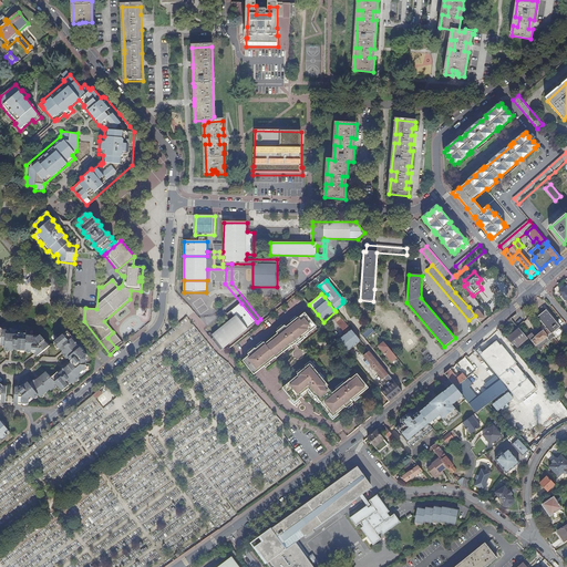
[(476,308),(480,305),(473,296),(472,295),(468,298),(476,308)]
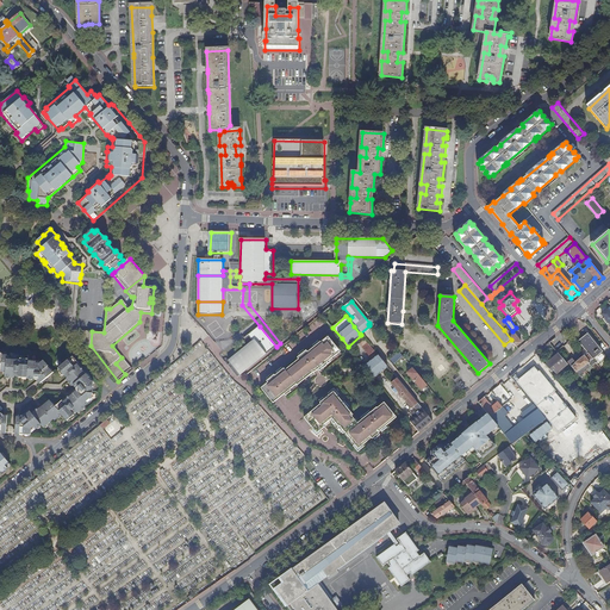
[(277,347),(260,327),(248,336),(253,341),(229,361),(241,375),(277,347)]
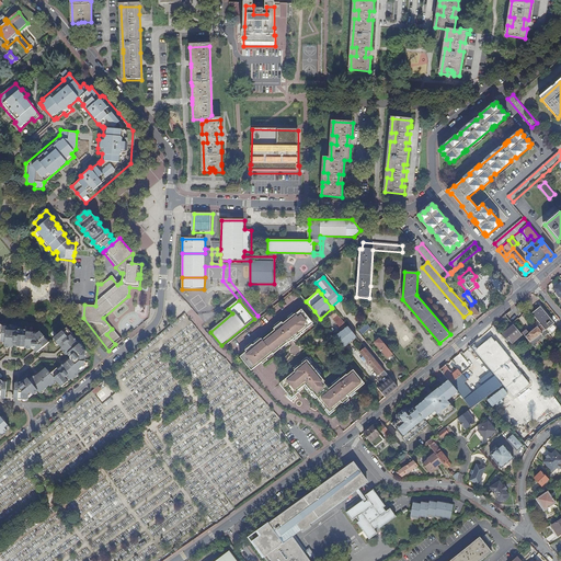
[(473,317),(476,319),(480,315),(472,307),(470,308),(466,302),(464,304),(470,312),(470,313),(473,317)]
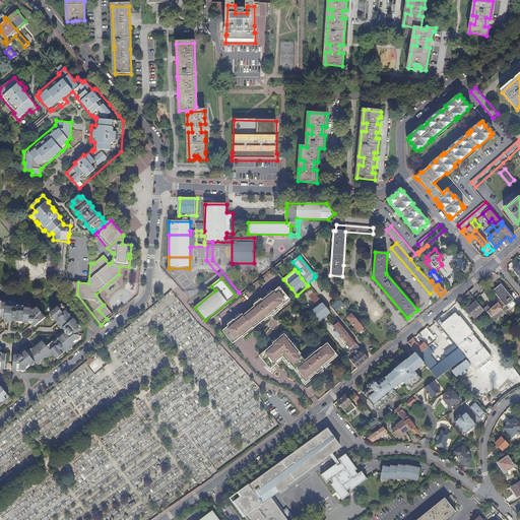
[(501,285),(494,291),(499,298),(506,307),(508,309),(511,313),(518,306),(501,285)]
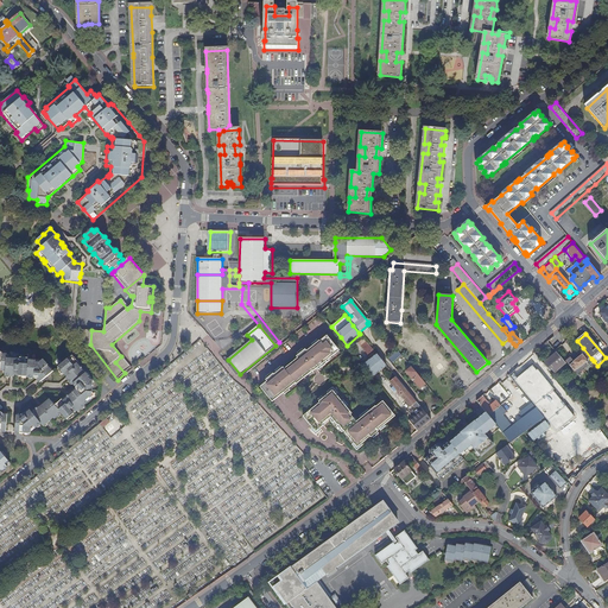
[(273,374),(272,374),(279,382),(286,391),(289,388),(296,382),(311,369),(315,367),(316,369),(317,368),(328,360),(333,356),(331,354),(339,348),(327,335),(321,341),(320,341),(318,341),(314,346),(306,350),(305,349),(304,350),(298,355),(297,356),(298,358),(284,368),(283,367),(282,368),(277,373),(274,374),(273,374)]
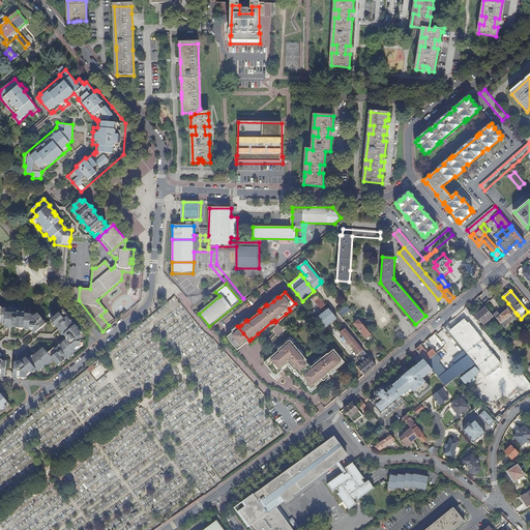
[(320,315),(329,325),(337,319),(320,298),(315,302),(324,312),(320,315)]
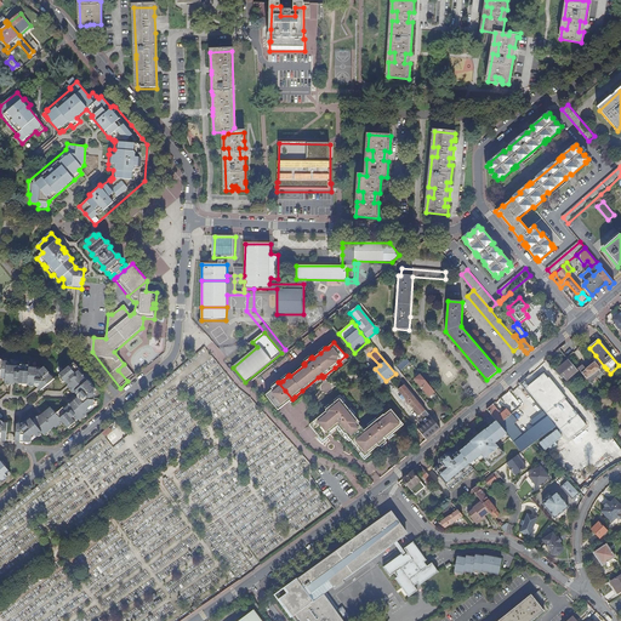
[(604,366),(596,355),(591,359),(594,363),(586,370),(585,368),(580,371),(587,380),(588,379),(590,381),(587,383),(588,385),(602,374),(599,371),(600,370),(600,369),(604,366)]
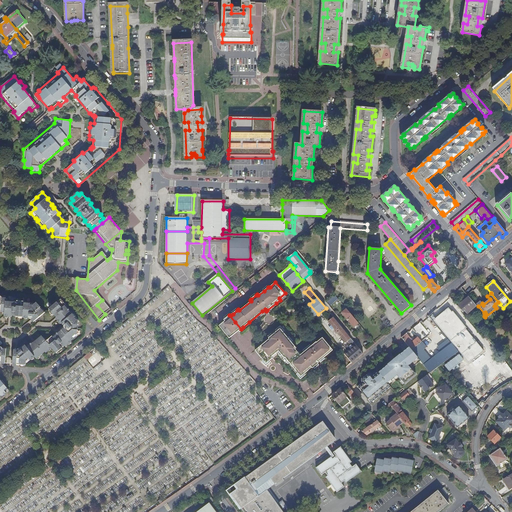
[(330,305),(338,299),(335,295),(327,302),(330,305)]
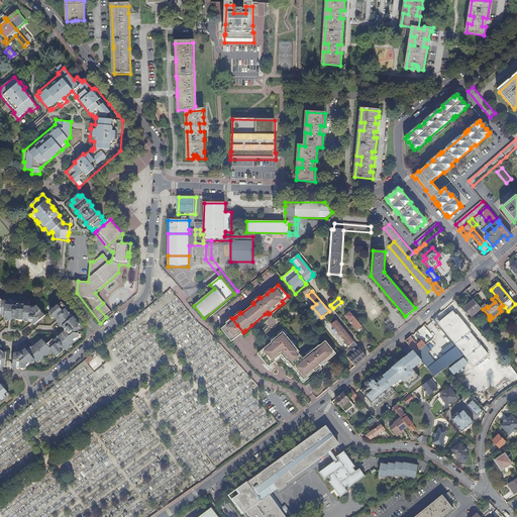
[(0,314),(1,314),(1,316),(5,316),(4,320),(9,320),(10,320),(12,320),(12,319),(16,320),(23,321),(29,322),(30,323),(31,323),(32,323),(33,325),(34,325),(45,316),(43,313),(42,314),(40,312),(41,311),(37,306),(33,309),(30,309),(30,307),(25,307),(25,305),(17,305),(17,306),(6,305),(6,301),(2,301),(1,300),(0,300),(0,299),(0,314)]
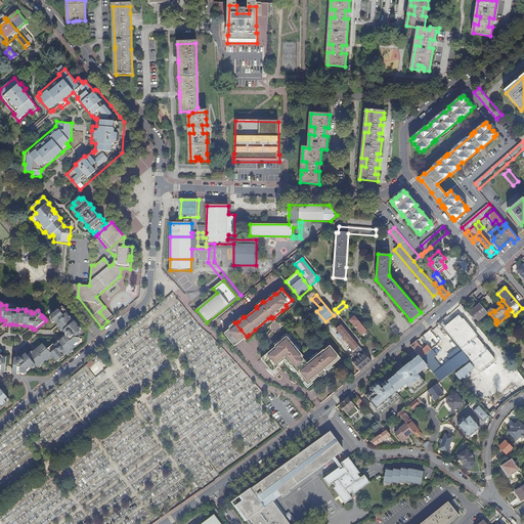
[(474,320),(476,322),(488,314),(480,304),(469,313),(474,320)]
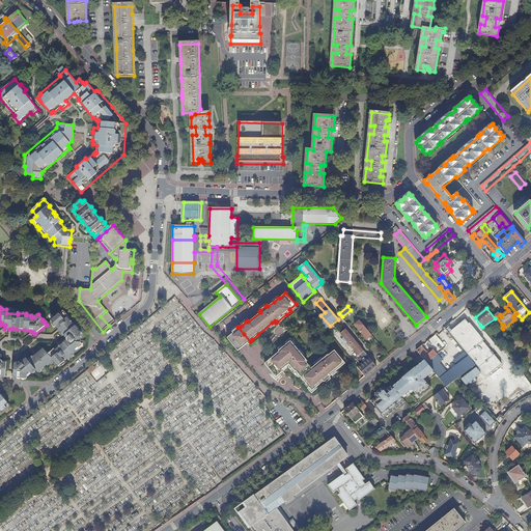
[(20,379),(27,380),(27,375),(29,373),(30,374),(35,370),(38,373),(44,368),(47,365),(48,366),(53,361),(58,367),(64,362),(66,359),(67,360),(74,355),(76,353),(75,351),(78,348),(80,348),(81,343),(80,343),(80,338),(81,338),(82,334),(80,333),(77,331),(78,329),(76,327),(75,327),(67,318),(68,317),(63,311),(51,322),(56,328),(56,327),(58,329),(59,330),(58,331),(60,332),(63,336),(64,336),(66,339),(66,341),(55,351),(54,350),(48,355),(44,350),(34,357),(33,357),(28,361),(26,359),(21,363),(20,363),(19,364),(15,364),(14,379),(17,379),(18,378),(20,378),(20,379)]
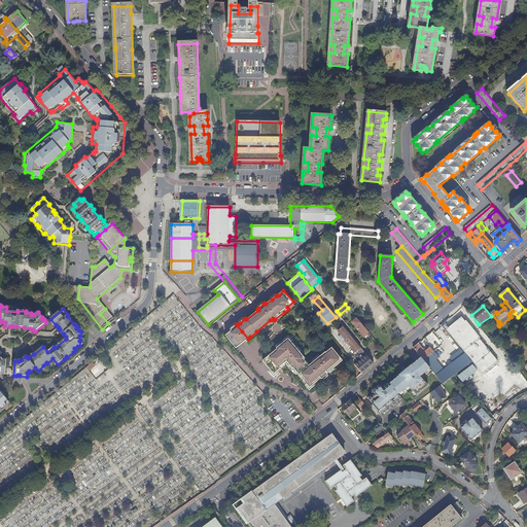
[(100,314),(108,323),(113,319),(105,309),(100,314)]
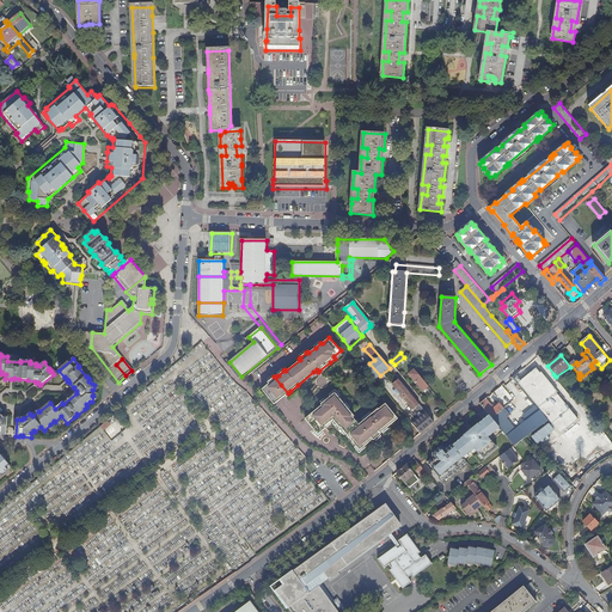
[(330,362),(319,371),(320,372),(331,363),(330,362)]
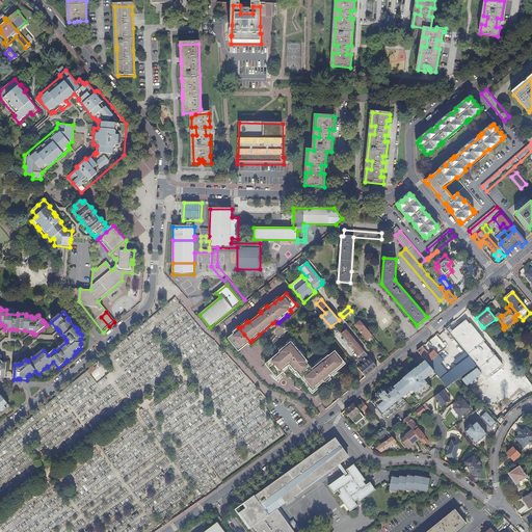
[(318,319),(326,329),(330,326),(321,316),(318,319)]
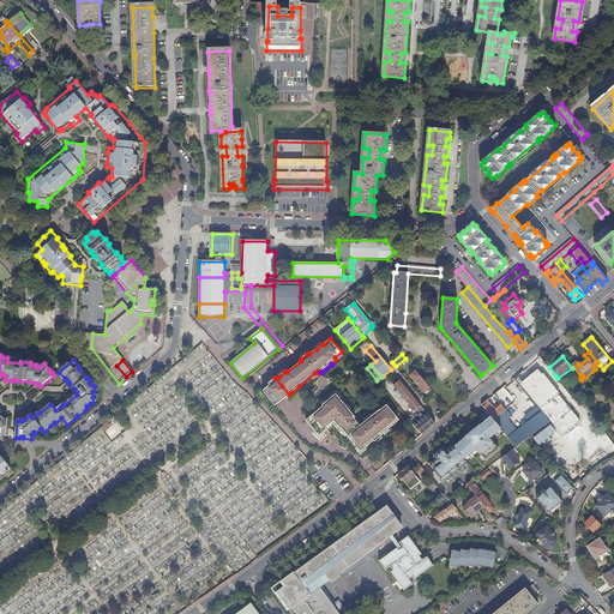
[(581,421),(539,367),(519,383),(542,413),(545,415),(551,422),(560,435),(581,421)]
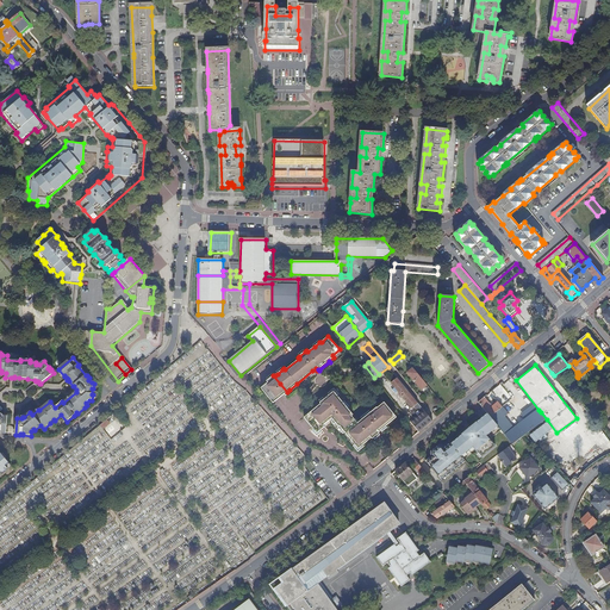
[(422,390),(428,385),(427,384),(414,368),(408,373),(422,390)]
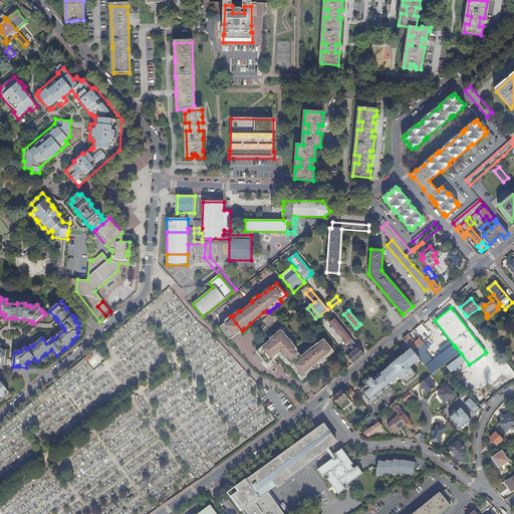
[(352,345),(355,343),(345,331),(329,311),(324,315),(348,343),(350,342),(352,345)]
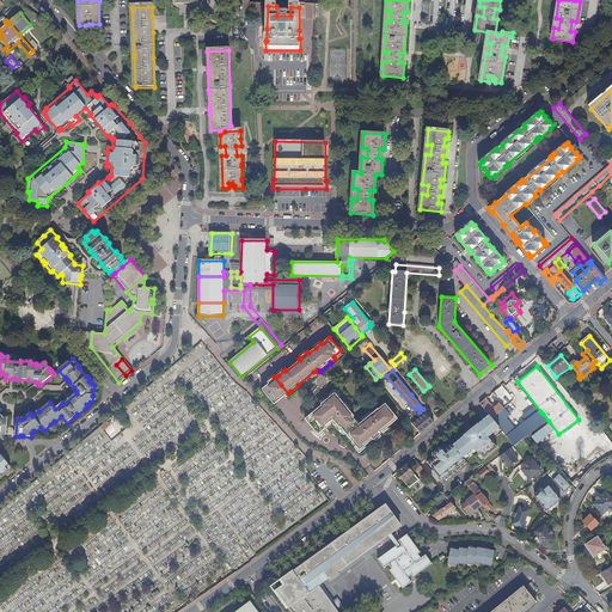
[(298,385),(299,386),(314,373),(313,372),(298,385)]
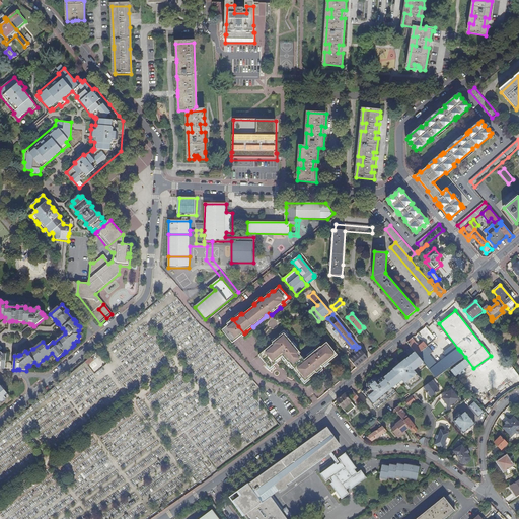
[(232,319),(228,323),(227,324),(228,325),(237,337),(240,335),(241,336),(242,336),(244,334),(238,326),(232,319)]
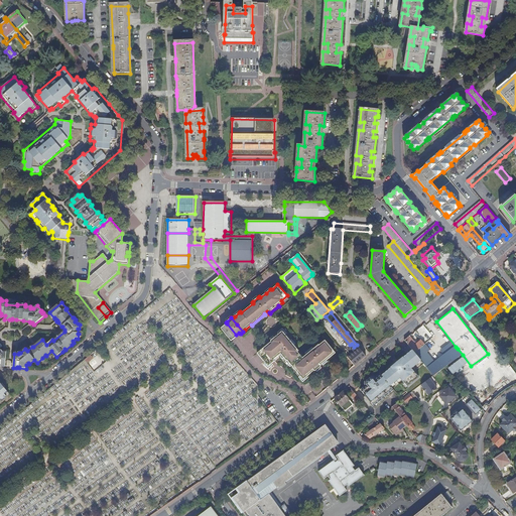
[(236,335),(227,324),(221,329),(230,340),(236,335)]
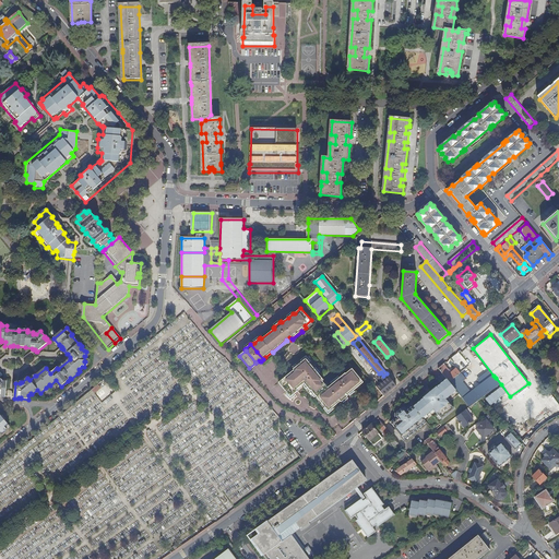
[(296,380),(301,385),(302,385),(305,383),(308,388),(310,391),(311,391),(316,396),(317,397),(319,396),(323,403),(322,404),(325,407),(329,412),(332,408),(341,402),(341,403),(343,402),(347,397),(348,396),(347,396),(348,395),(354,391),(355,390),(354,389),(363,381),(352,369),(346,375),(345,373),(340,379),(332,384),(329,388),(326,389),(324,385),(325,384),(322,381),(323,381),(318,375),(314,369),(309,363),(306,359),(302,363),(297,366),(294,369),(293,369),(294,370),(290,373),(296,380)]
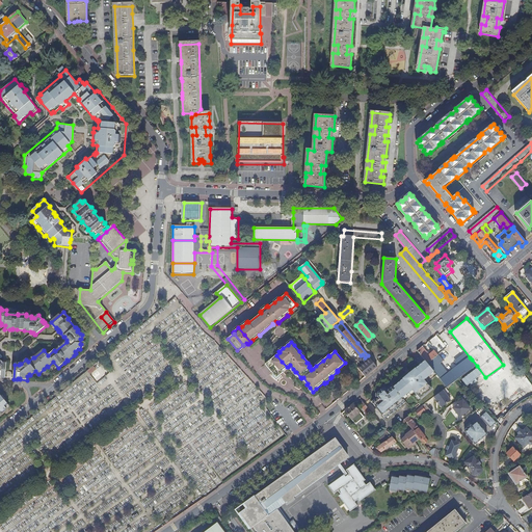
[(423,346),(418,351),(426,361),(428,364),(435,357),(439,355),(434,350),(429,355),(427,353),(428,353),(423,346)]
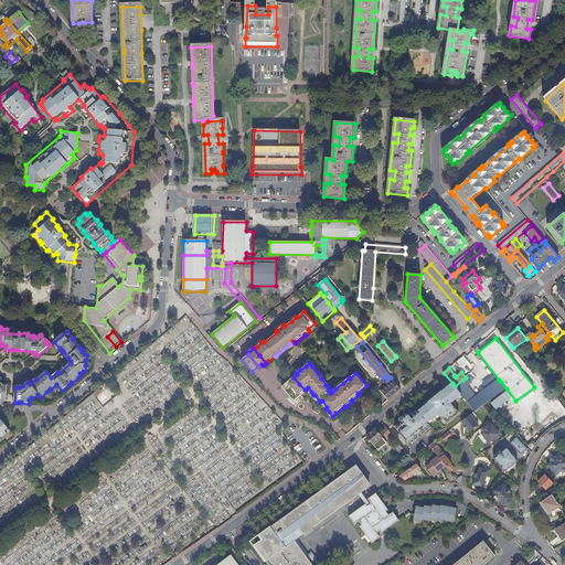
[(299,394),(305,390),(299,384),(294,377),(281,387),(283,387),(284,386),(291,395),(289,396),(290,398),(294,402),(298,398),(297,396),(299,394)]
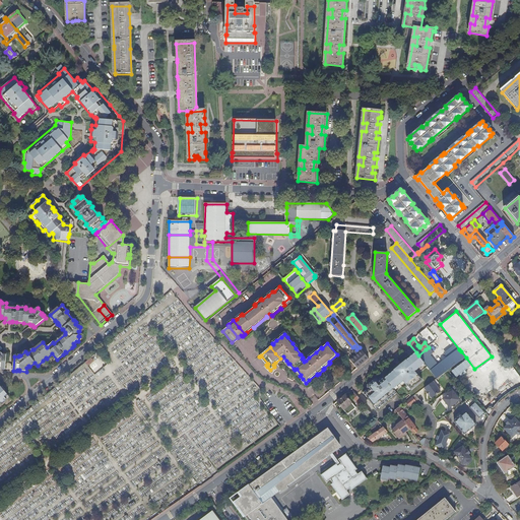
[(426,349),(418,355),(428,367),(438,379),(448,371),(466,358),(461,351),(459,349),(443,361),(447,365),(442,369),(426,349)]
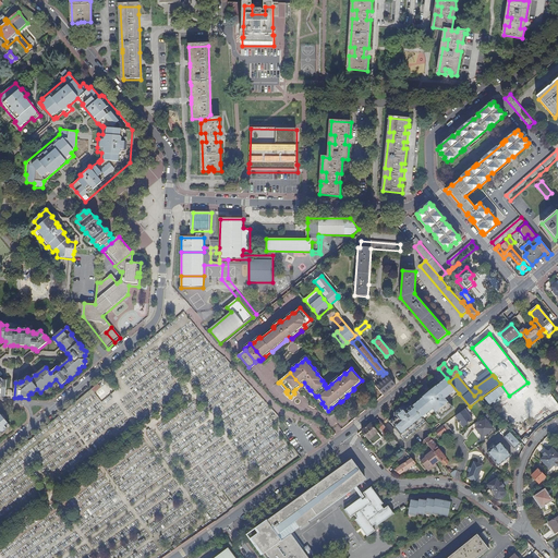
[(379,384),(387,392),(390,390),(397,385),(388,376),(379,384)]
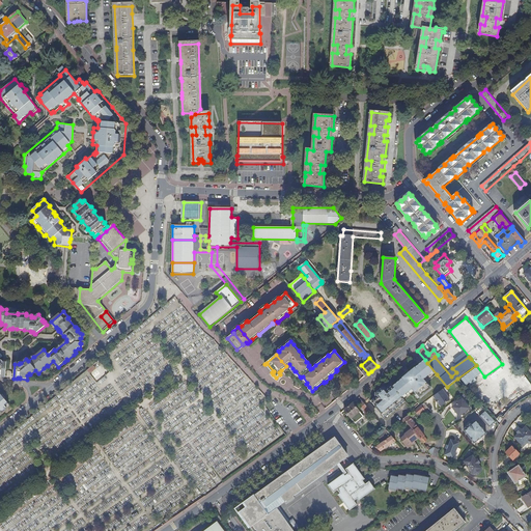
[(427,363),(425,360),(416,368),(415,367),(412,370),(413,370),(406,375),(402,379),(393,387),(402,397),(413,389),(420,398),(432,389),(427,383),(437,374),(427,363)]
